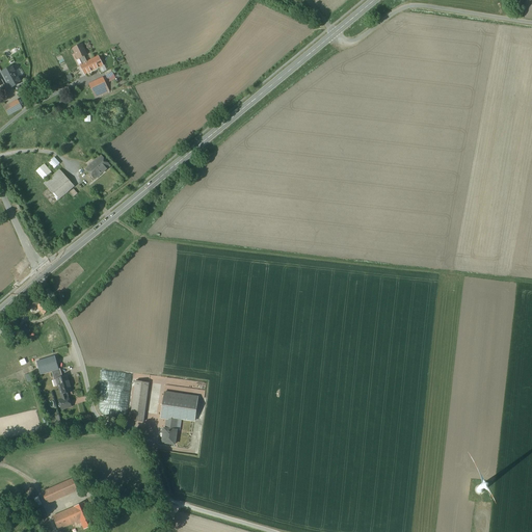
[(83,42),(75,47),(80,58),(88,54),(83,42)]
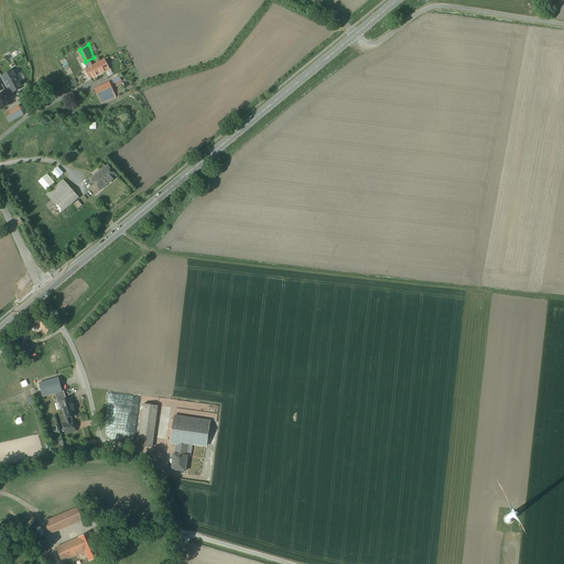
[(106,58),(88,66),(93,75),(110,66),(106,58)]
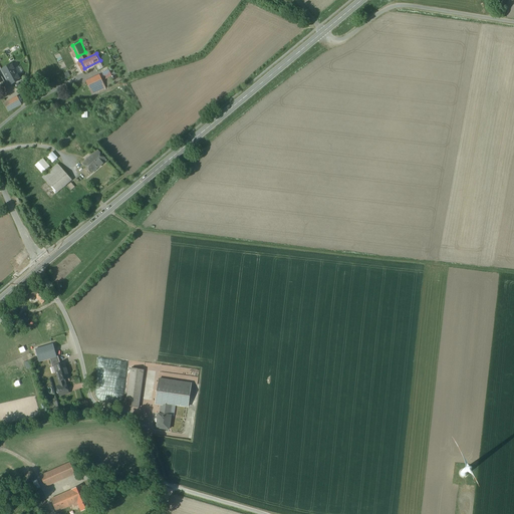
[(26,66),(21,57),(15,61),(20,69),(26,66)]
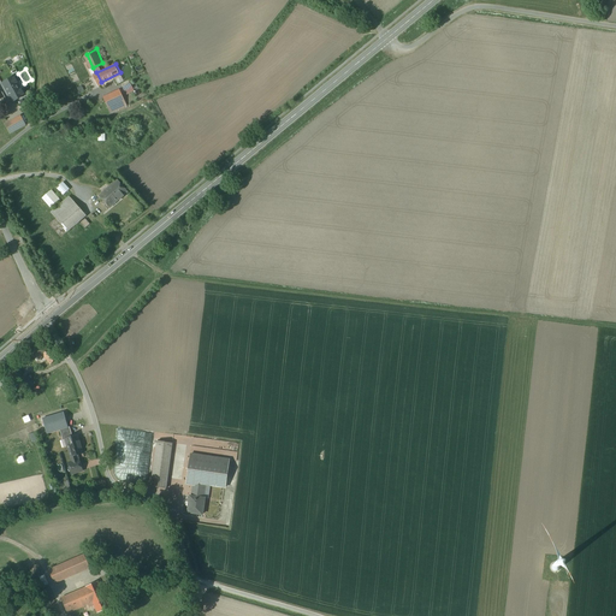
[(15,77),(3,84),(5,90),(11,100),(12,102),(25,95),(15,77)]
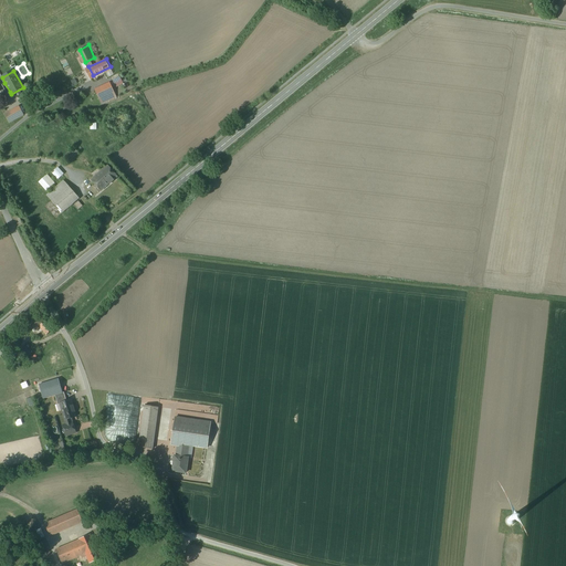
[(111,80),(96,86),(104,102),(118,94),(111,80)]
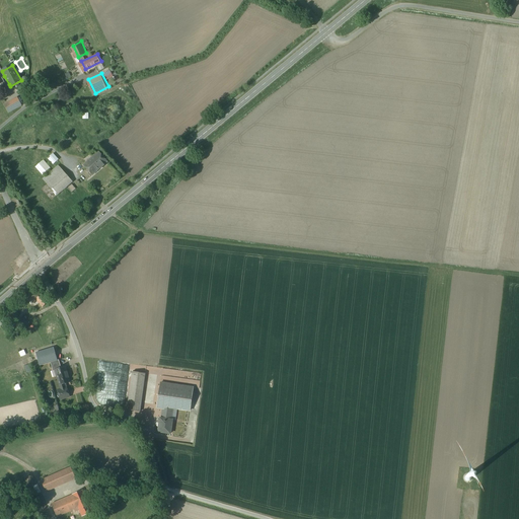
[(0,84),(2,83),(4,86),(9,84),(4,76),(0,78),(0,84)]
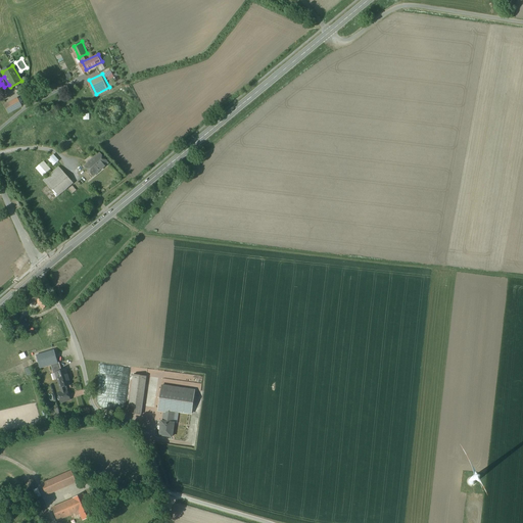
[(17,98),(4,106),(8,113),(21,106),(17,98)]
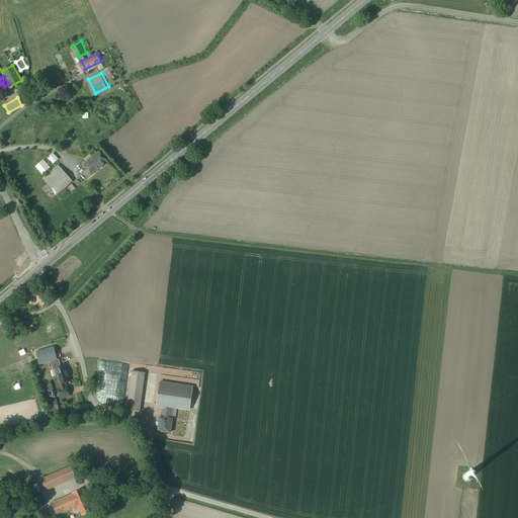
[(69,137),(60,144),(63,148),(72,140),(69,137)]
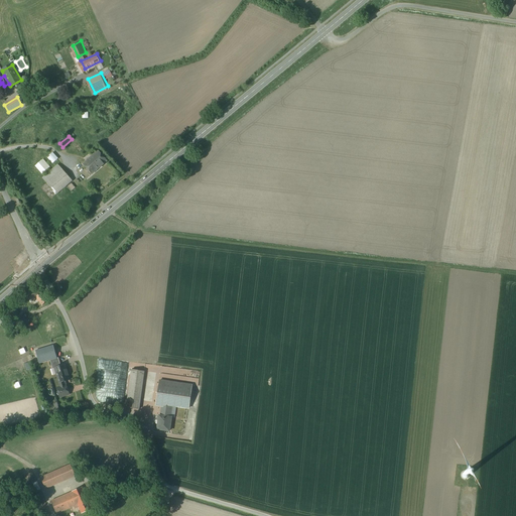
[(99,151),(84,164),(92,174),(97,170),(104,164),(107,161),(99,151)]
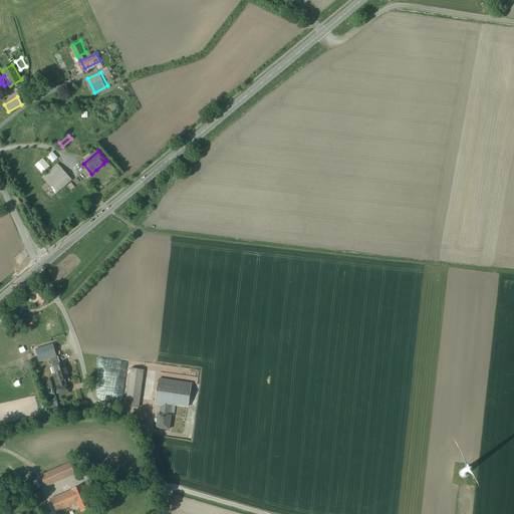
[(52,152),(36,166),(42,173),(55,162),(59,159),(52,152)]
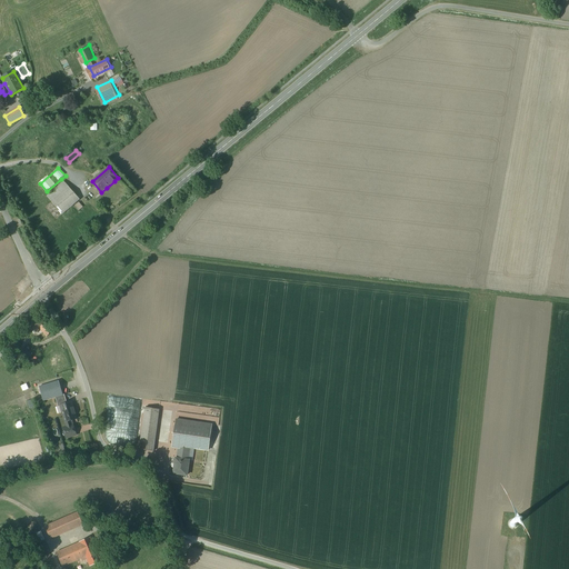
[(80,200),(65,182),(47,197),(62,215),(80,200)]
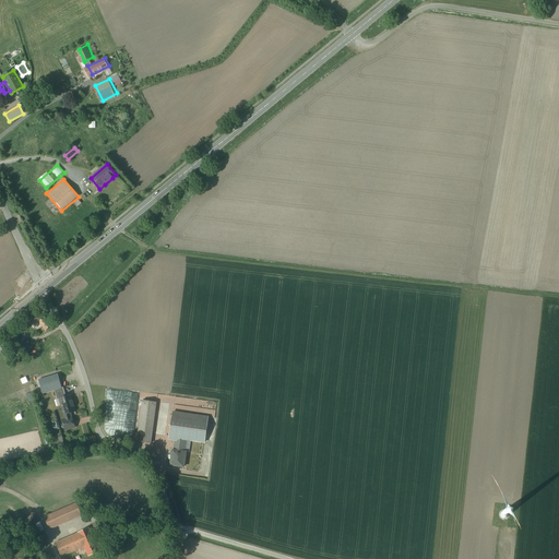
[(82,203),(78,199),(73,203),(78,207),(82,203)]
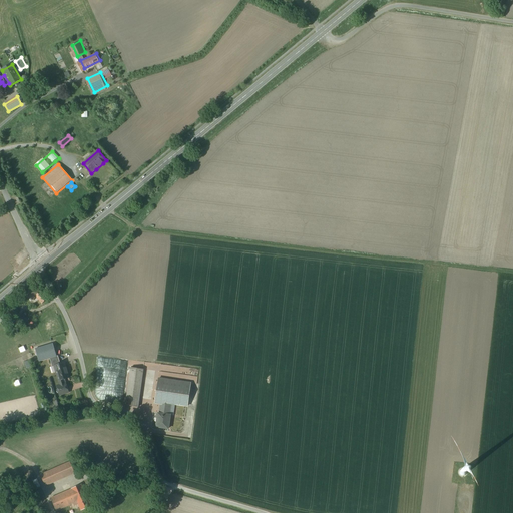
[(36,285),(23,295),(28,301),(35,295),(41,302),(47,297),(40,288),(39,289),(36,285)]
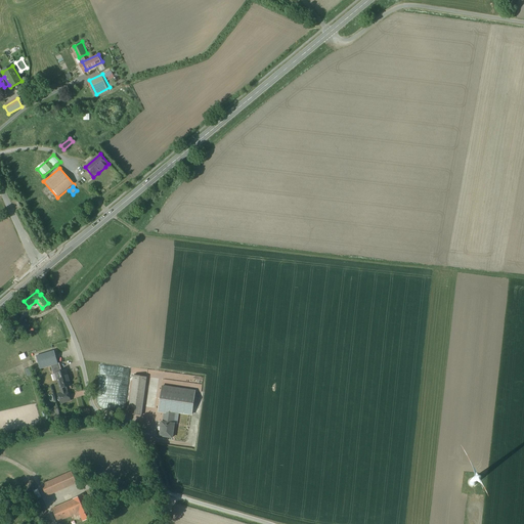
[(20,333),(28,329),(25,322),(16,326),(20,333)]
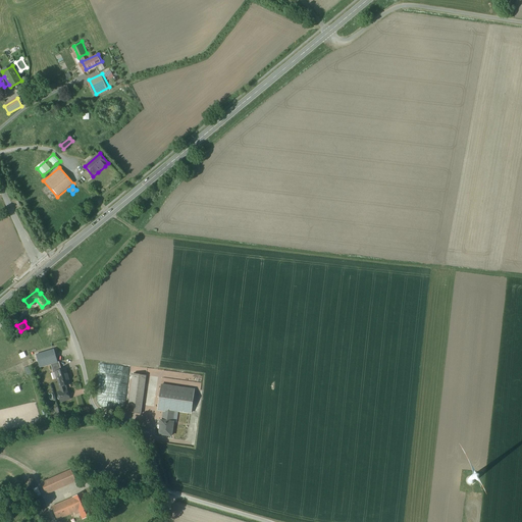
[(59,359),(51,361),(54,369),(61,367),(59,359)]
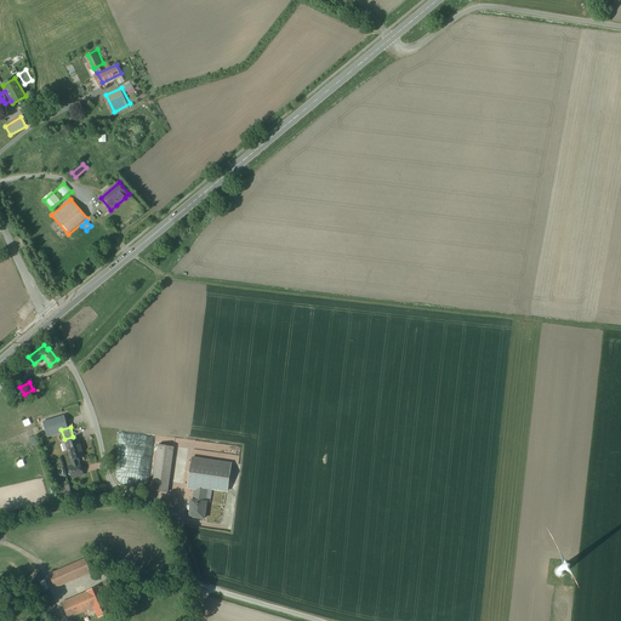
[(74,478),(89,473),(78,439),(63,443),(74,478)]
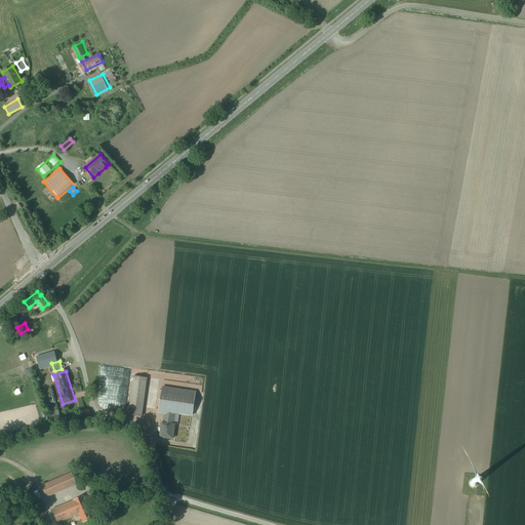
[(148,375),(134,373),(128,411),(142,413),(148,375)]
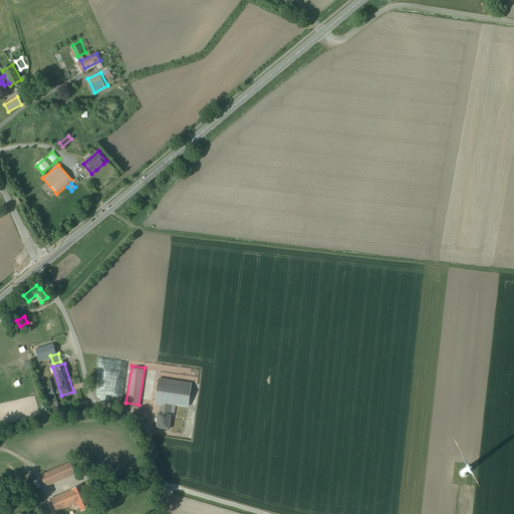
[(192,379),(158,375),(155,401),(160,401),(159,410),(172,412),(173,403),(189,405),(192,379)]
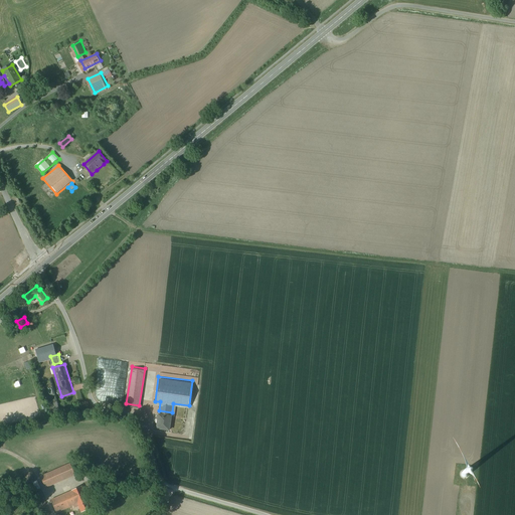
[(172,415),(159,413),(157,428),(170,431),(172,415)]
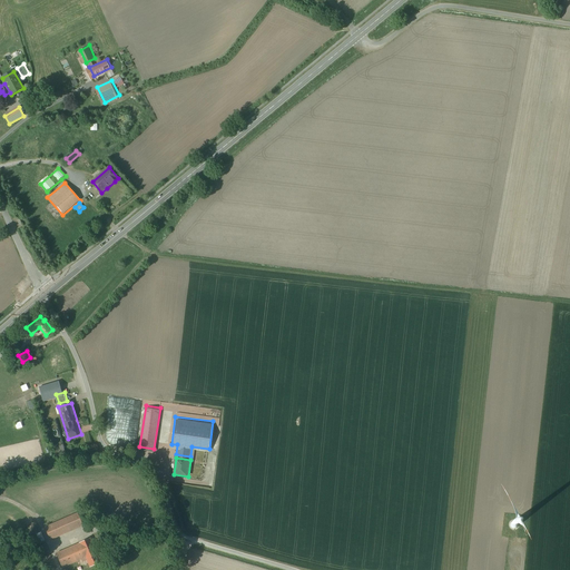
[(51,539),(85,523),(79,510),(45,526),(51,539)]
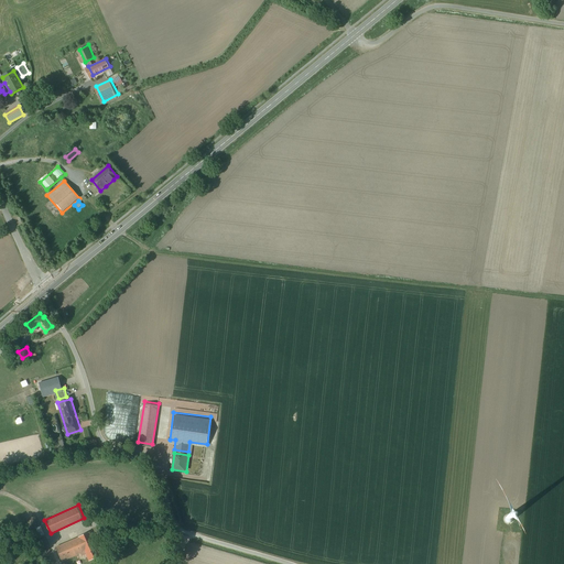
[(89,531),(56,544),(62,560),(96,545),(89,531)]
